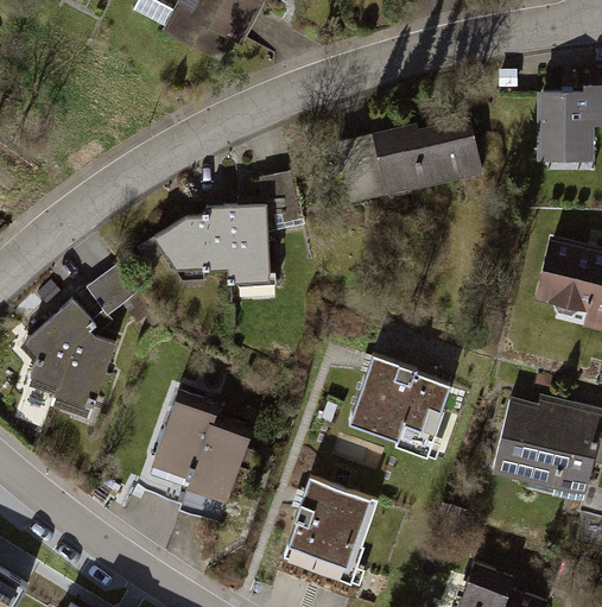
[(261,2),(255,0),(170,0),(159,23),(233,59),(261,2)]
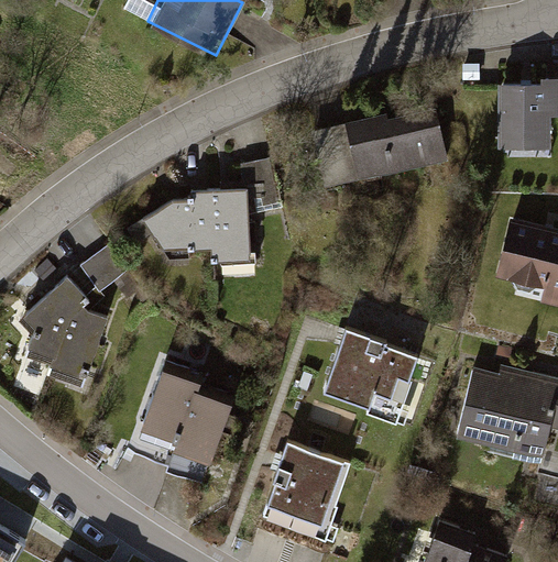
[(557,84),(528,85),(499,84),(498,149),(549,150),(550,114),(557,114),(557,84)]
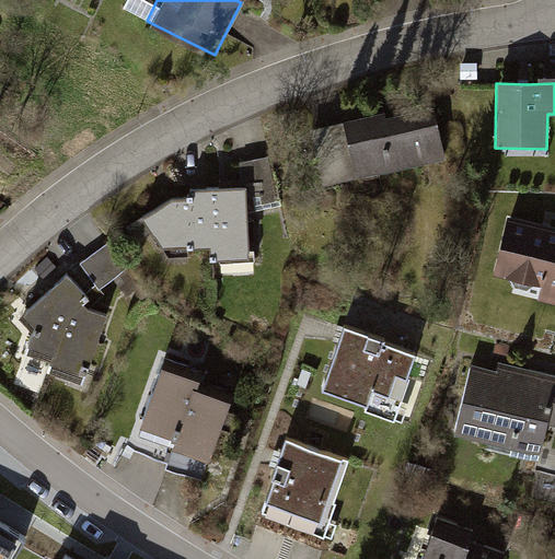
[(431,104),(343,124),(356,182),(444,162),(431,104)]
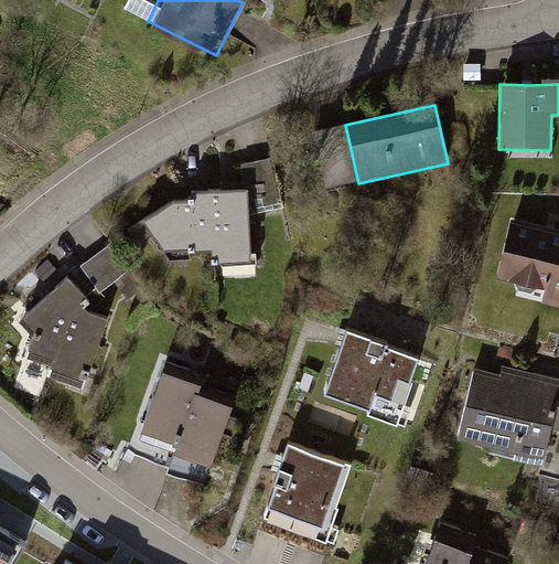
[(171,206),(143,220),(164,255),(251,253),(247,189),(216,192),(194,194),(171,206)]
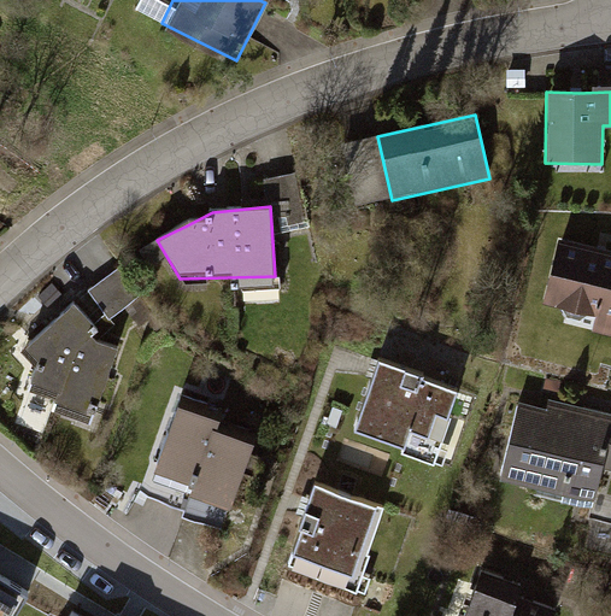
[(610,252),(556,242),(541,321),(610,333),(610,252)]
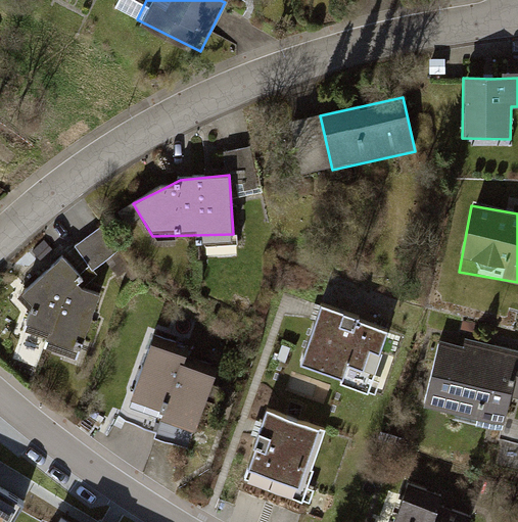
[(83,241),(74,248),(92,275),(125,252),(106,226),(94,233),(83,241)]
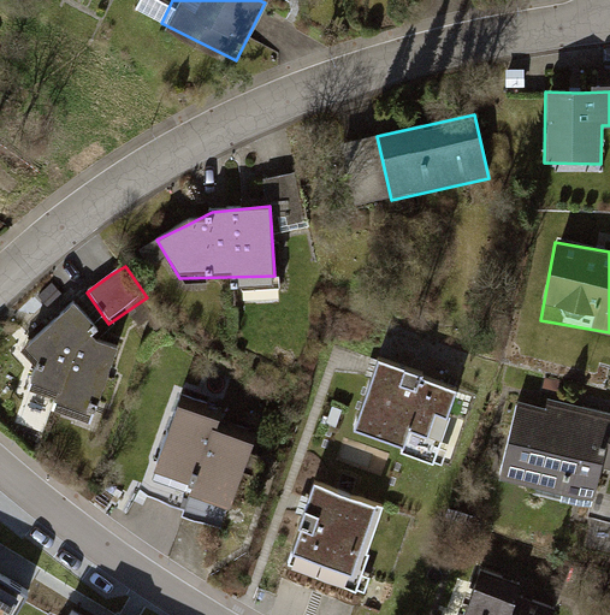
[(92,331),(73,307),(19,349),(40,368),(29,389),(60,401),(92,331)]
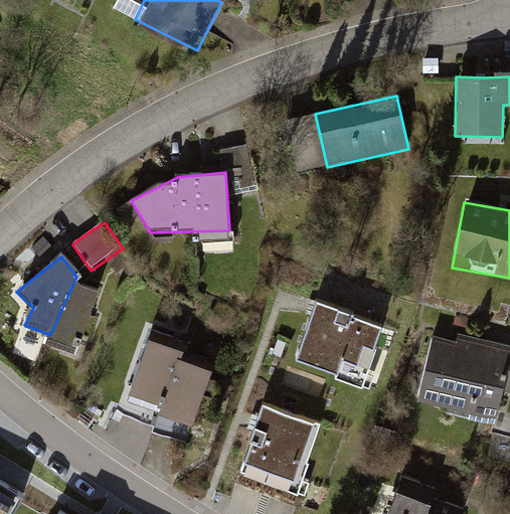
[(102,288),(76,277),(50,335),(46,345),(71,356),(102,288)]
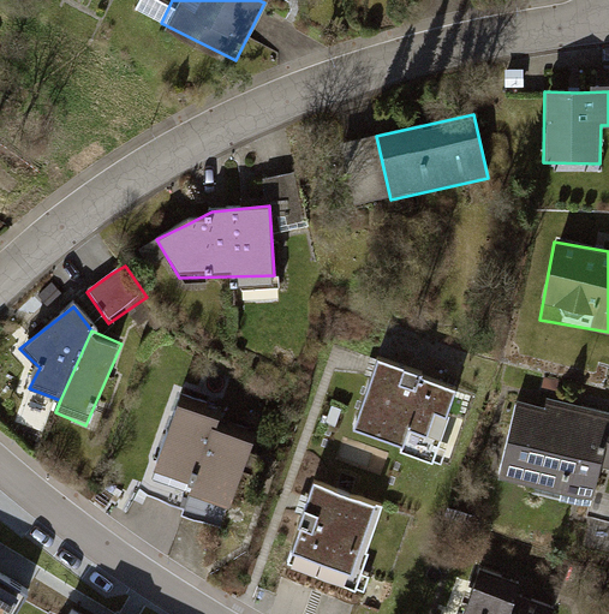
[(429,397),(360,373),(339,436),(407,459),(429,397)]
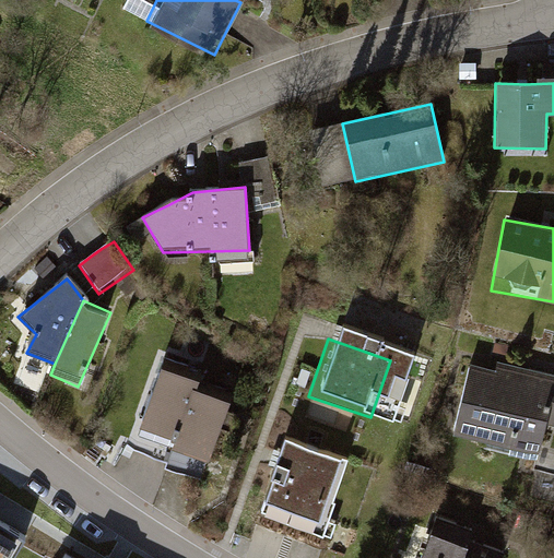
[(551,384),(464,365),(448,431),(535,452),(551,384)]
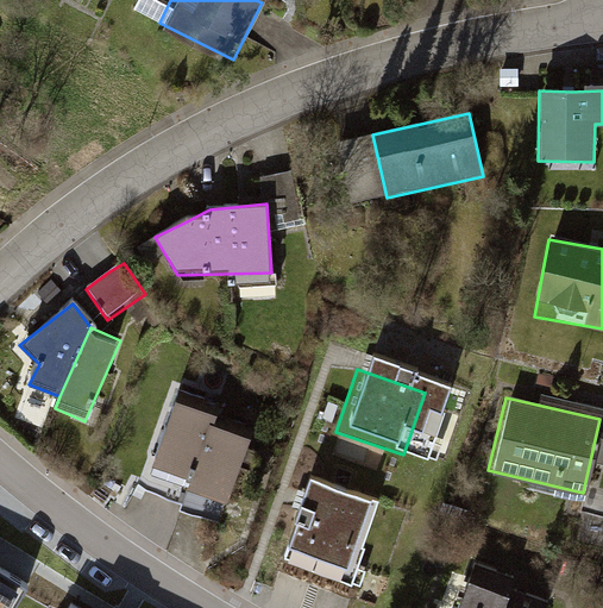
[(218,414),(176,400),(152,467),(194,481),(213,430),(218,414)]
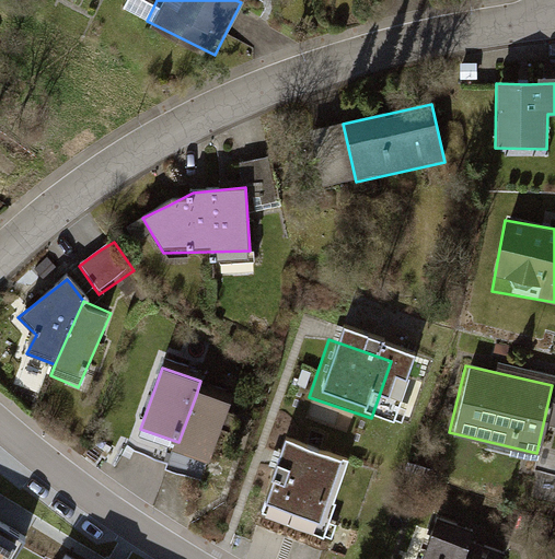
[(228,406),(196,395),(178,442),(173,458),(205,469),(228,406)]
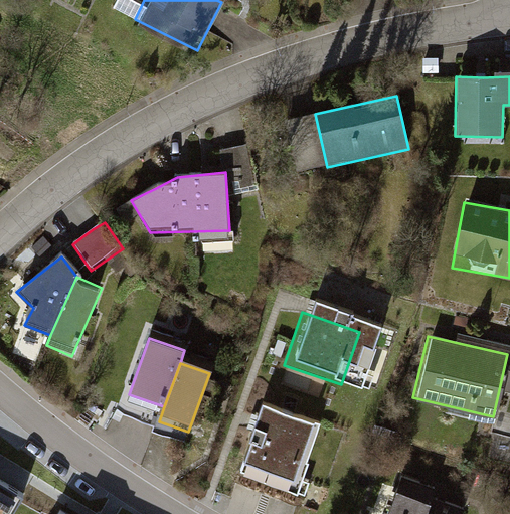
[(314,420),(260,401),(235,469),(258,477),(262,466),(293,477),(314,420)]
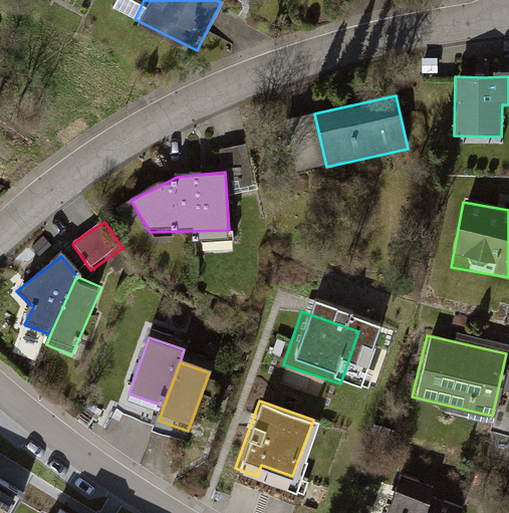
[(0,512),(6,512),(20,491),(0,478),(0,512)]
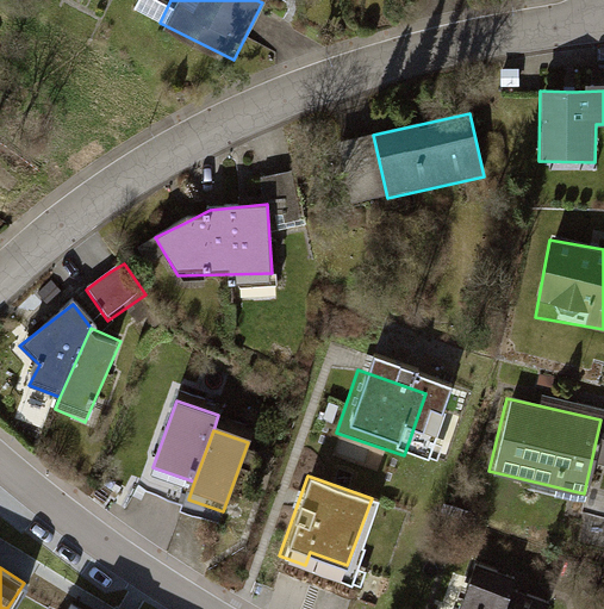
[(511,591),(473,579),(462,608),(505,608),(509,600),(511,591)]
